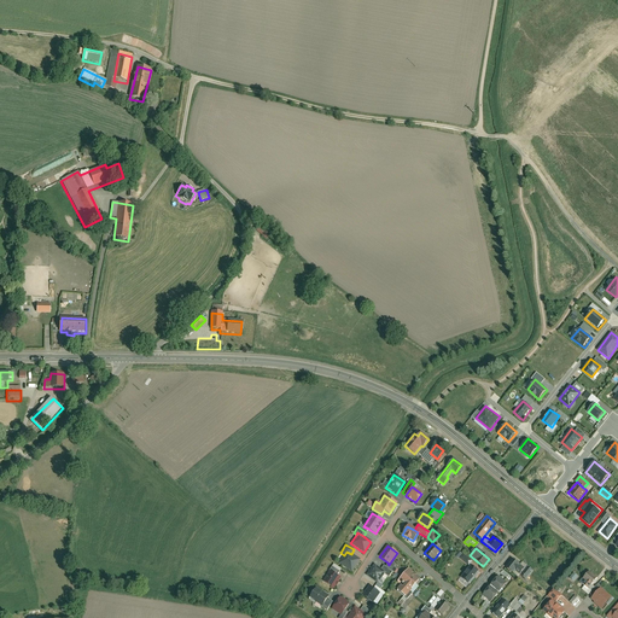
[(351,572),(360,559),(351,554),(347,552),(344,555),(339,564),(351,572)]
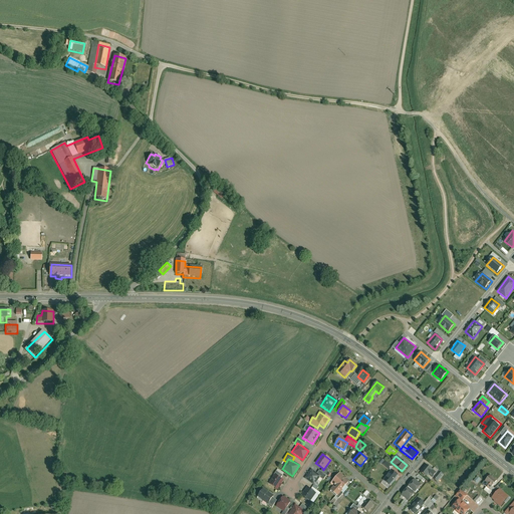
[(381,464),(390,470),(392,467),(384,461),(381,464)]
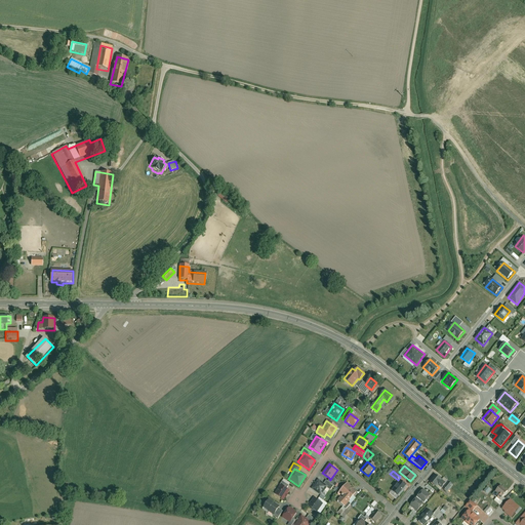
[(429,482),(435,487),(437,485),(441,488),(445,483),(435,475),(429,482)]
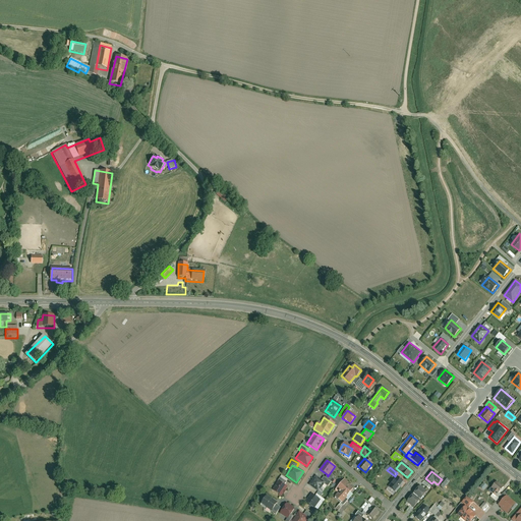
[(327,474),(325,477),(331,482),(332,483),(334,480),(332,478),(334,476),(330,473),(328,476),(327,474)]
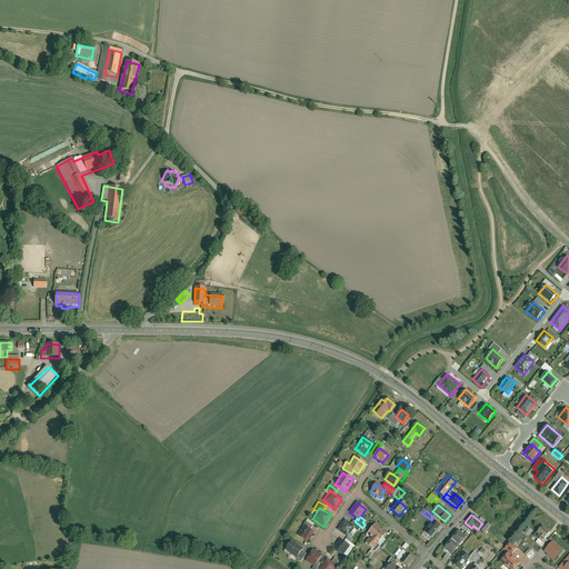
[(350,523),(345,520),(338,529),(348,537),(353,529),(355,527),(350,523)]
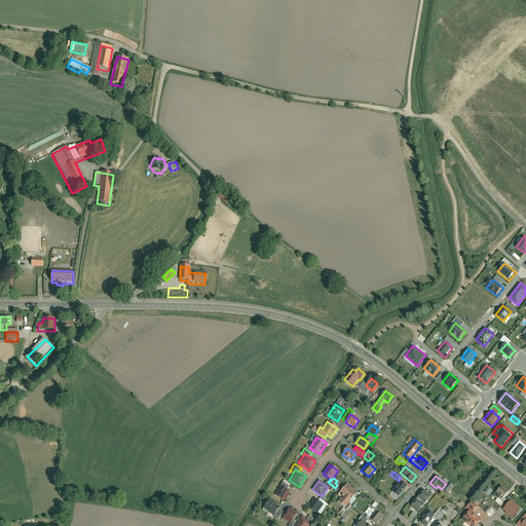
[(327,481),(324,484),(328,487),(327,489),(331,491),(334,487),(328,482),(327,481)]
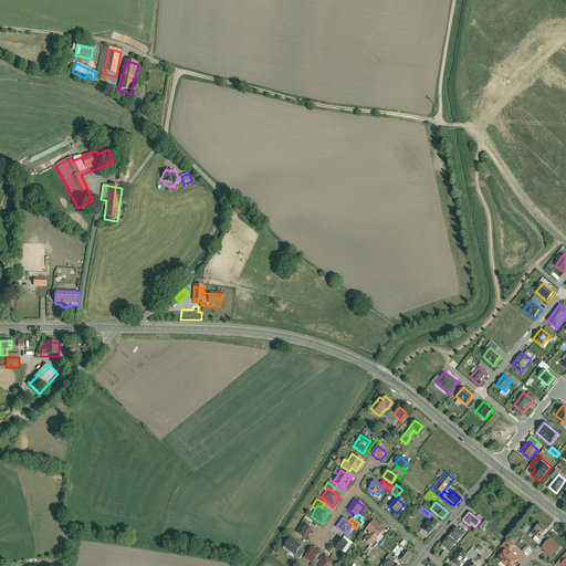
[(421,528),(429,535),(439,524),(430,517),(421,528)]
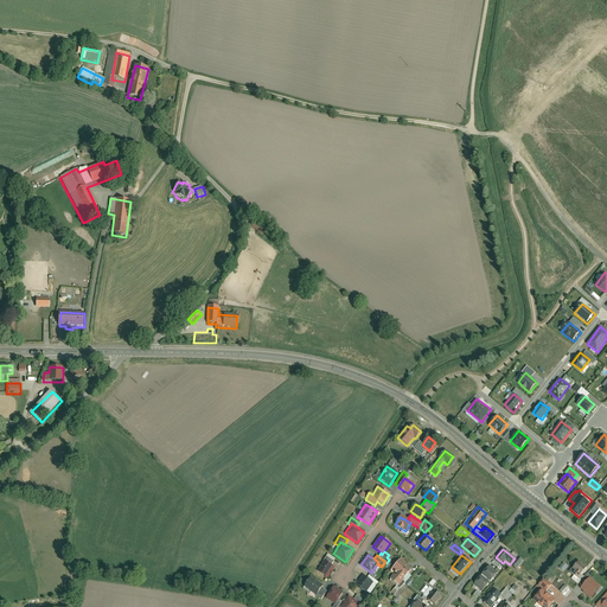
[(523,561),(517,556),(510,566),(516,570),(523,561)]
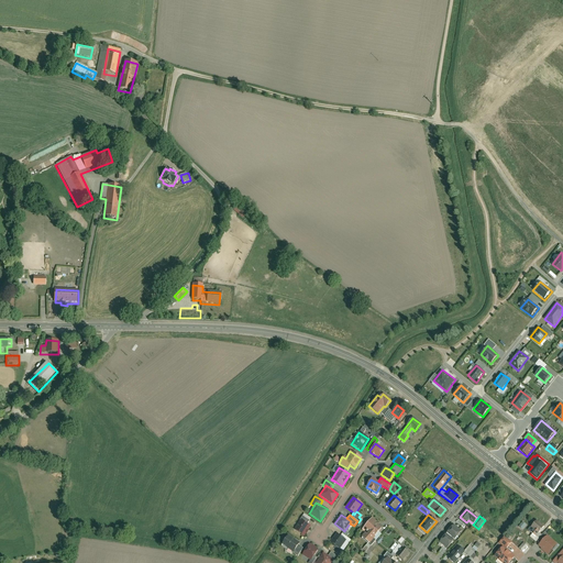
[(362,538),(368,543),(373,538),(377,532),(382,528),(375,522),(376,521),(372,518),(363,528),(367,531),(362,538)]
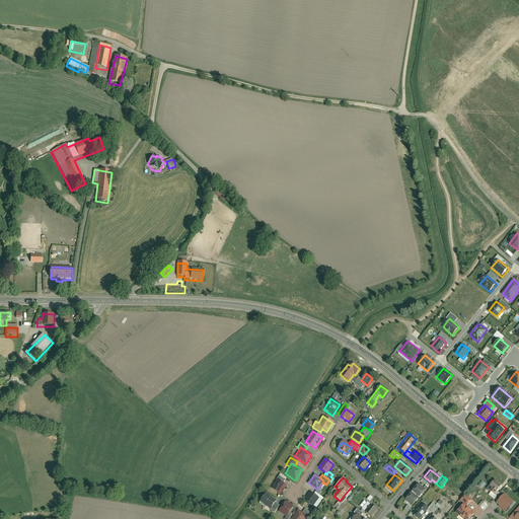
[(270,489),(280,495),(286,486),(283,484),(277,479),(270,489)]
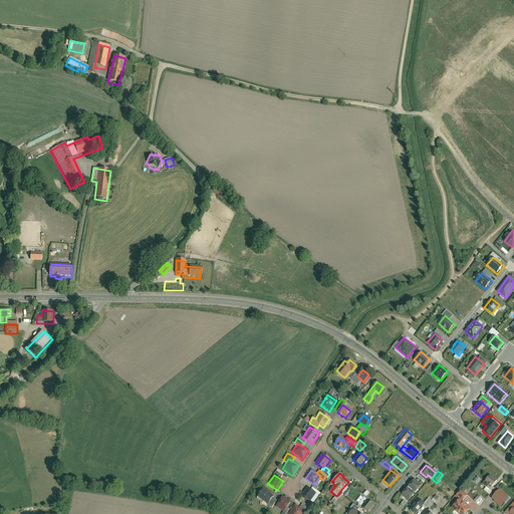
[(491,487),(496,481),(489,476),(482,484),(486,487),(489,490),(491,487)]
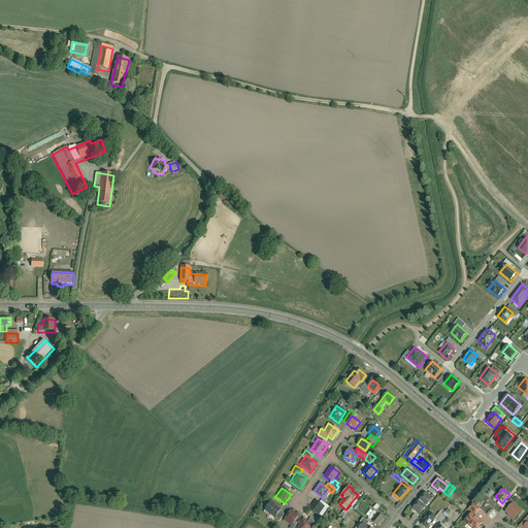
[(418,501),(425,506),(431,498),(424,493),(418,501)]
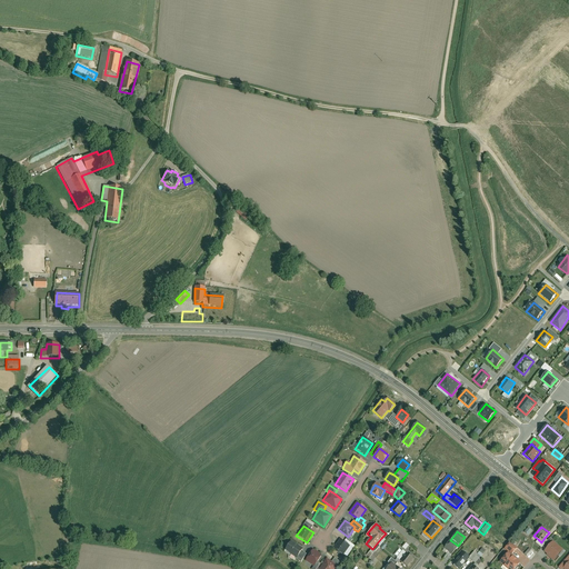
[(385,540),(381,538),(377,543),(372,549),(371,550),(375,552),(385,540)]
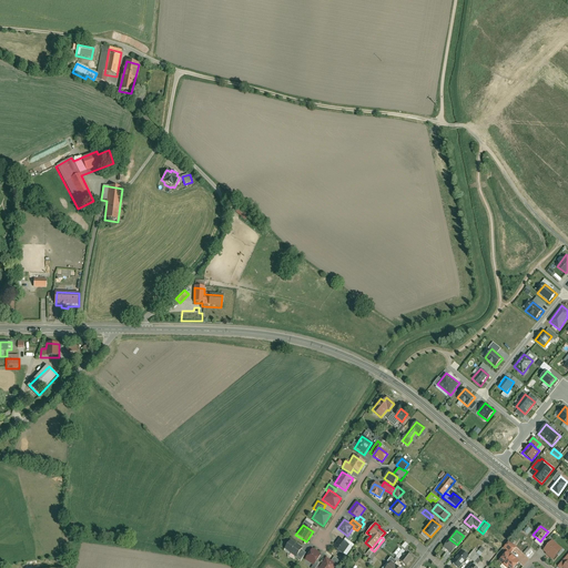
[(345,538),(343,541),(348,546),(347,547),(351,550),(354,545),(345,538)]
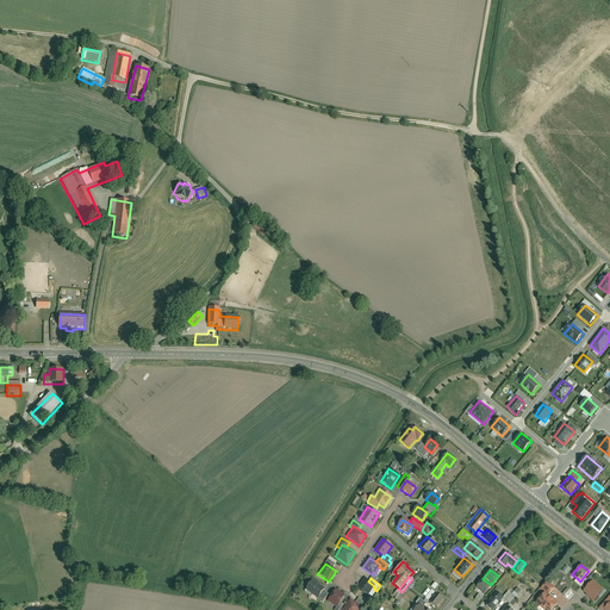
[(586,580),(583,578),(580,582),(577,578),(573,582),(580,587),(582,586),(586,580)]
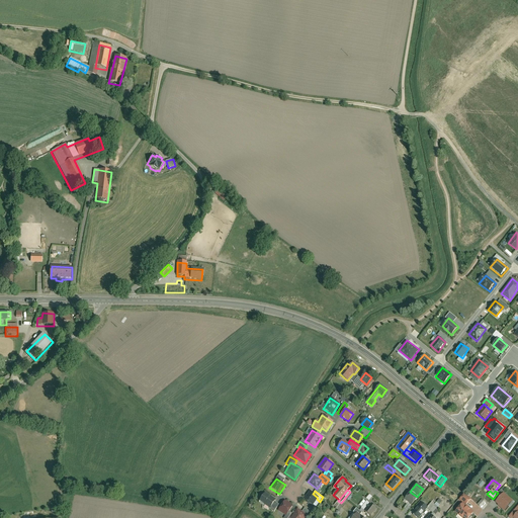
[(494,498),(496,500),(502,493),(500,491),(498,493),(494,498)]
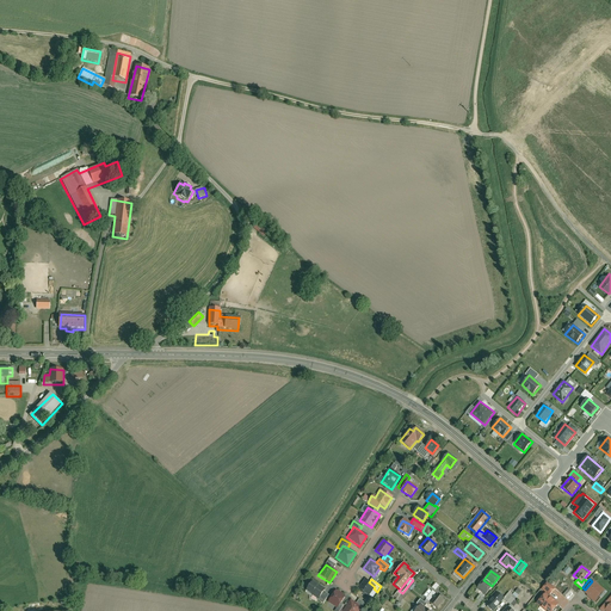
[(369,582),(364,580),(358,588),(368,596),(374,588),(375,587),(369,582)]
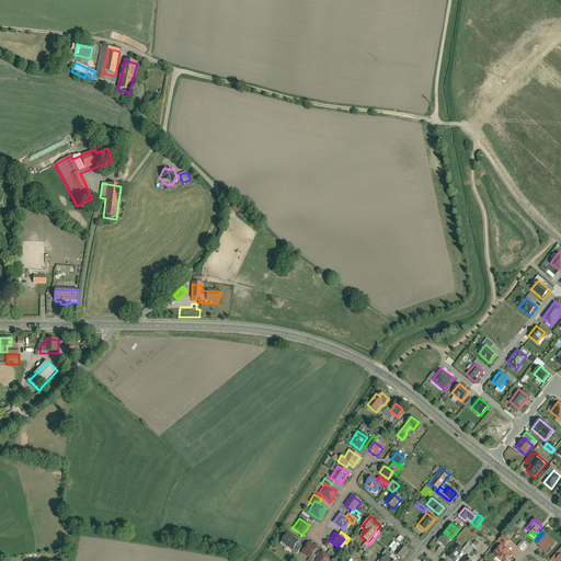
[(437,540),(445,547),(451,538),(444,533),(437,540)]
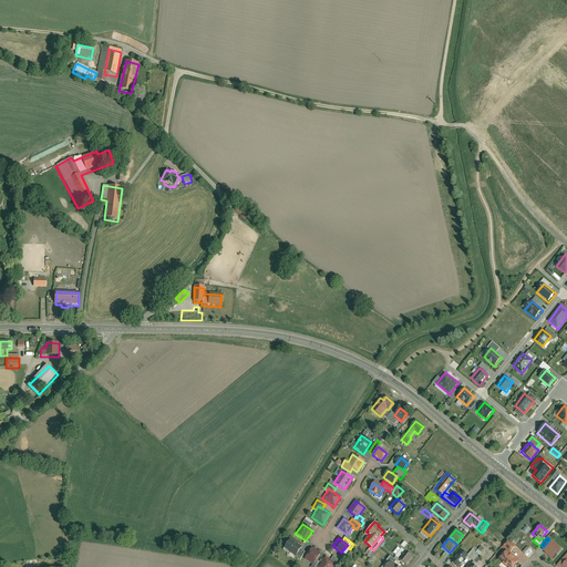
[(282,549),(295,557),(300,549),(301,547),(289,539),(282,549)]
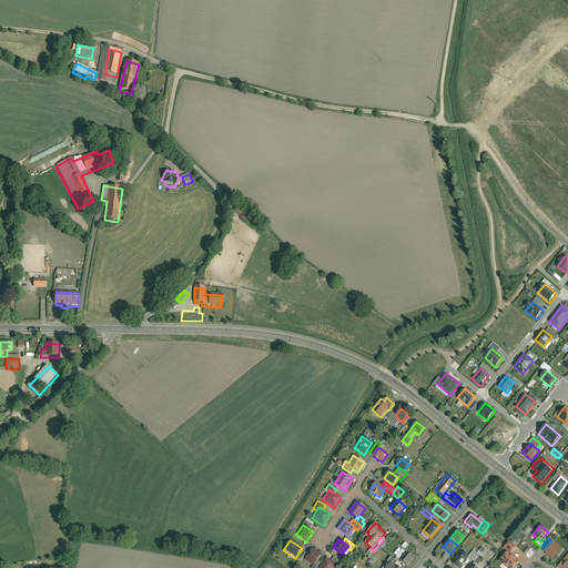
[(545,555),(553,560),(561,549),(551,540),(550,540),(544,548),(543,550),(546,554),(545,555)]
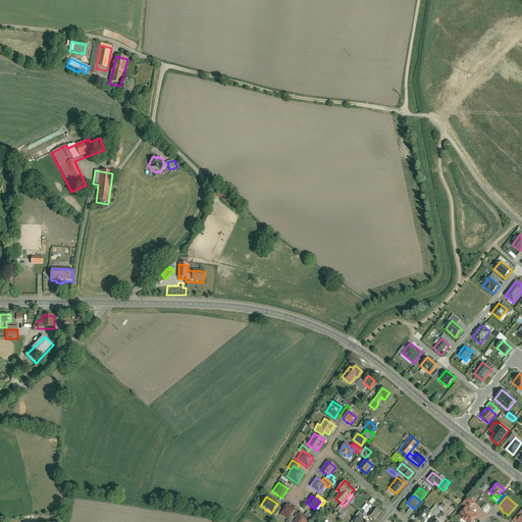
[(466,507),(469,510),(473,504),(466,498),(462,504),(466,507)]
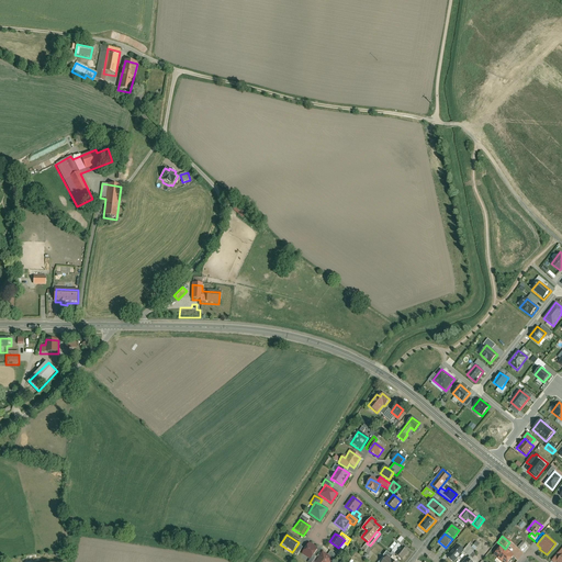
[(308,560),(310,560),(313,554),(317,548),(310,542),(301,554),(308,560)]
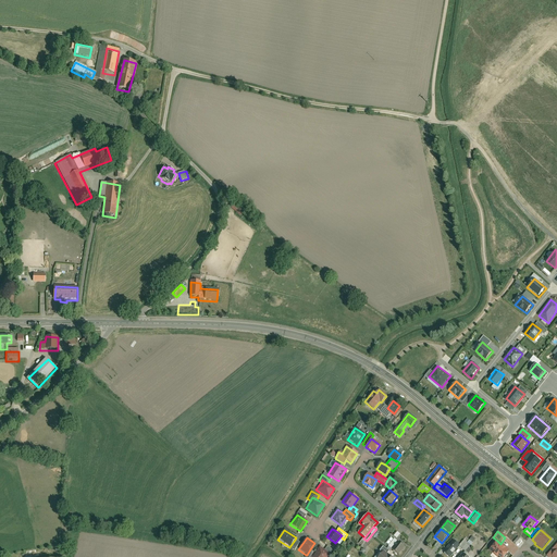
[(391,549),(397,542),(394,539),(387,546),(391,549)]
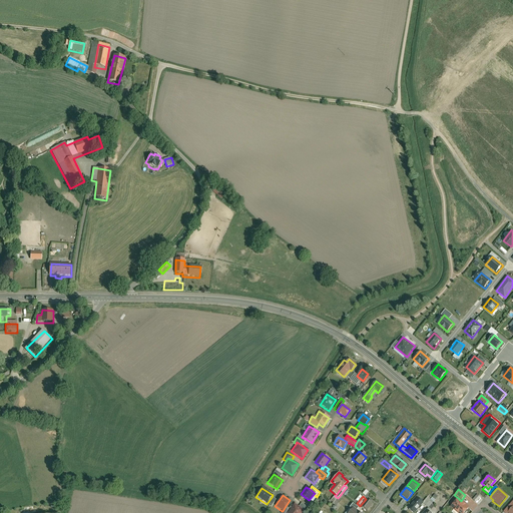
[(276,499),(272,497),(267,504),(271,507),(276,499)]
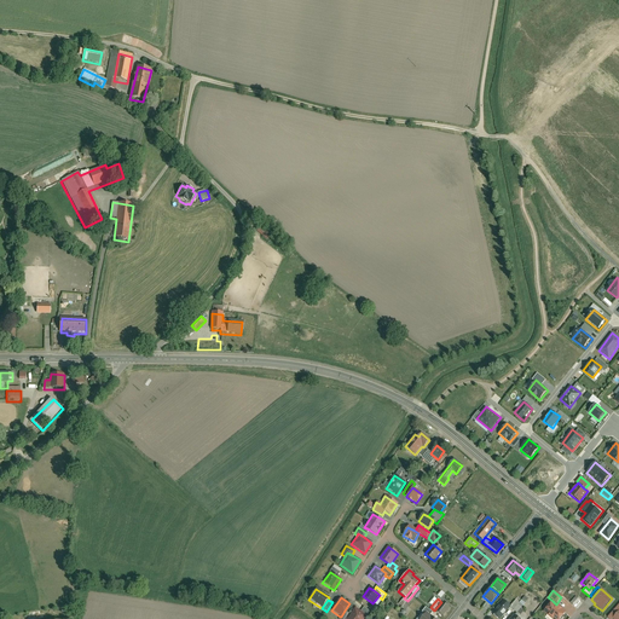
[(545,618),(559,618),(566,612),(556,605),(553,601),(543,612),(547,615),(544,618),(545,618)]
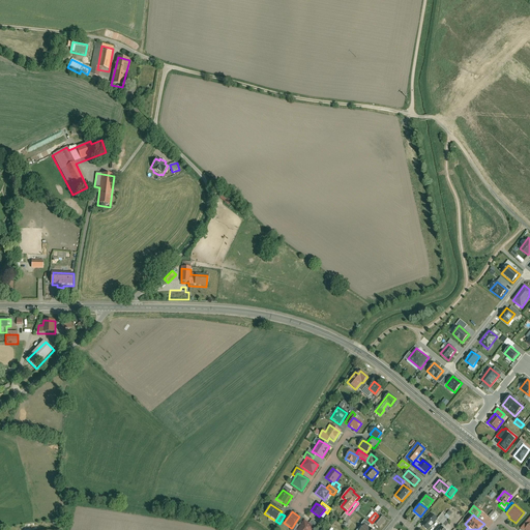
[(372,523),(379,528),(385,521),(378,516),(372,523)]
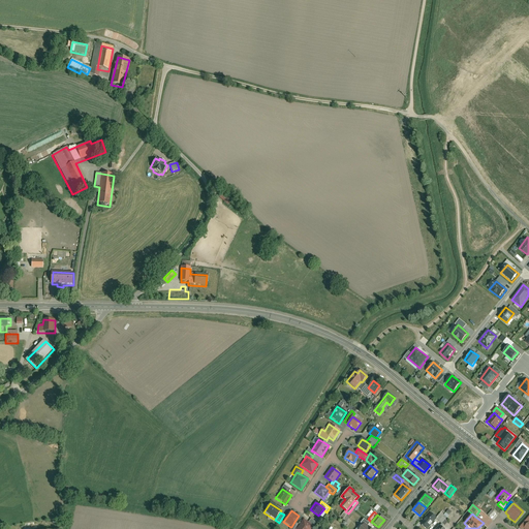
[(528,528),(528,516),(519,527),(521,528),(528,528)]
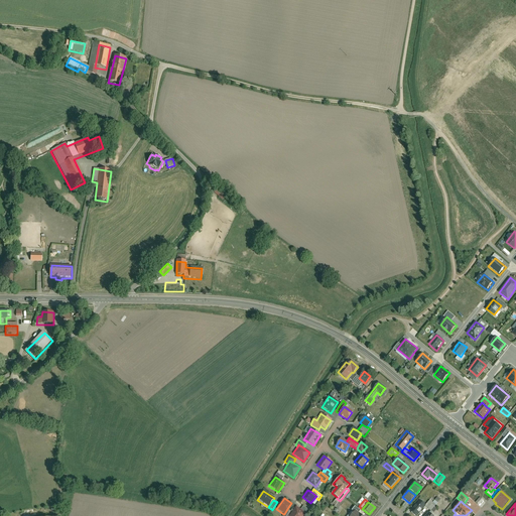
[(411,512),(415,515),(416,515),(422,509),(417,505),(411,512)]
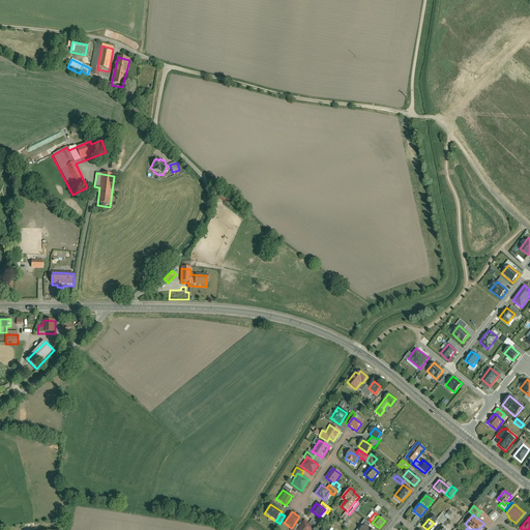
[(311,520),(308,524),(313,527),(316,529),(319,525),(311,520)]
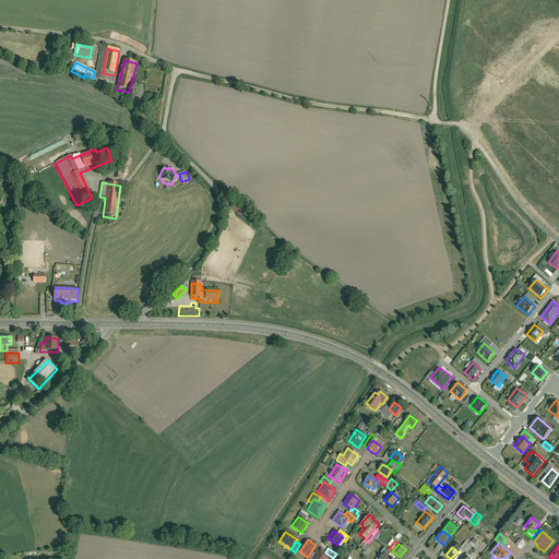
[(313,558),(328,558),(330,556),(325,552),(320,549),(313,558)]
